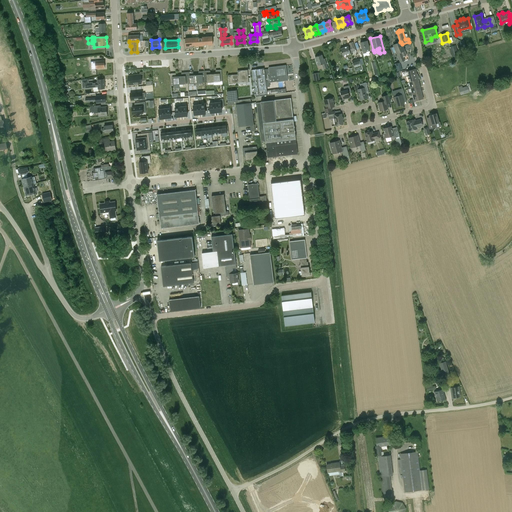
[(367,41),(360,43),(363,53),(370,51),(367,41)]
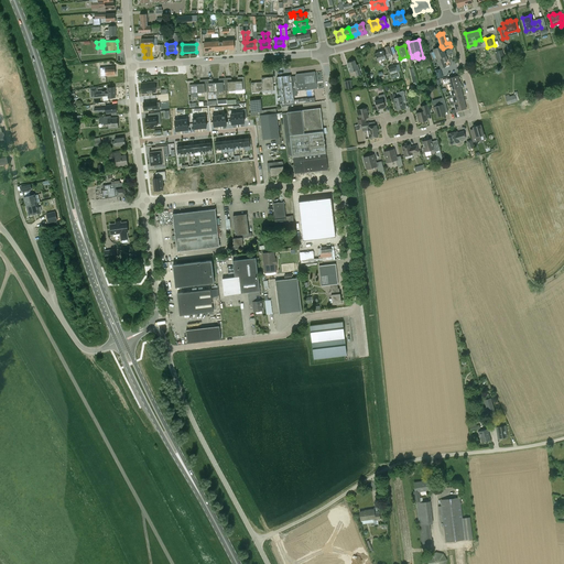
[(383,51),(376,54),(376,56),(375,57),(377,62),(378,62),(389,58),(388,56),(392,55),(389,46),(384,47),(386,52),(383,52),(383,51)]
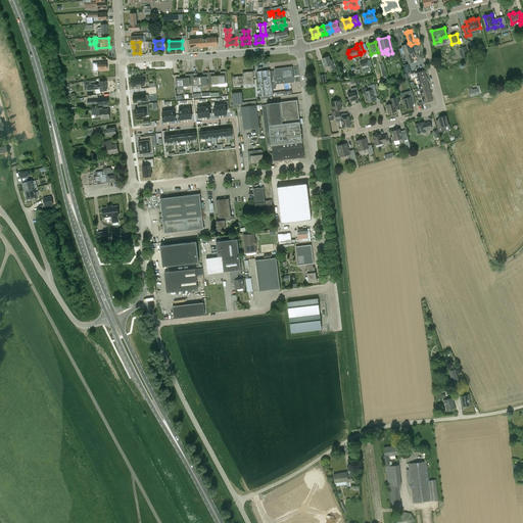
[(410,43),(409,43),(401,46),(409,63),(414,62),(412,58),(416,56),(414,52),(411,45),(410,43)]
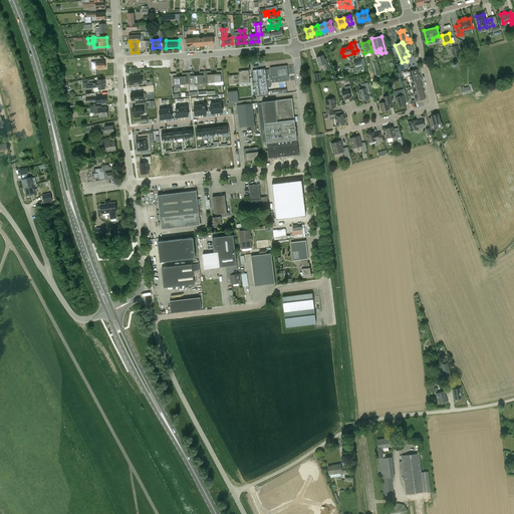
[(451,47),(454,58),(460,56),(457,46),(451,47)]
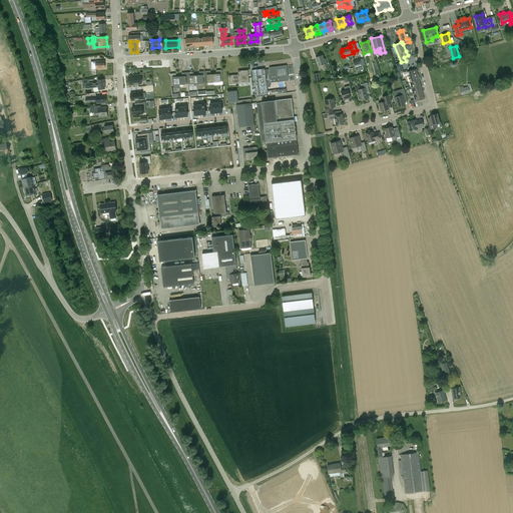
[(324,59),(323,55),(316,57),(319,66),(323,64),(325,69),(329,68),(326,59),(324,59)]
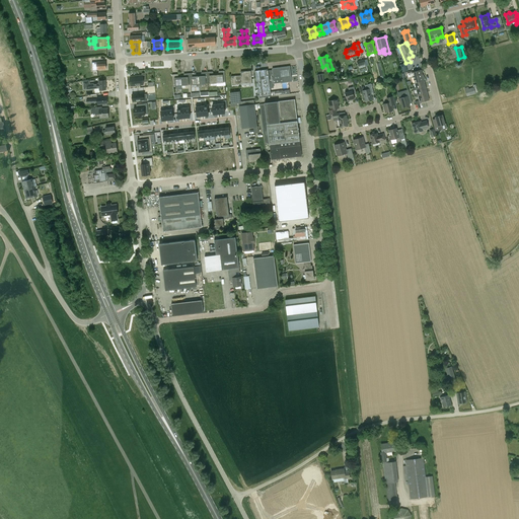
[(94,62),(92,63),(92,68),(92,70),(97,70),(106,69),(105,62),(97,63),(96,63),(96,62),(94,62)]
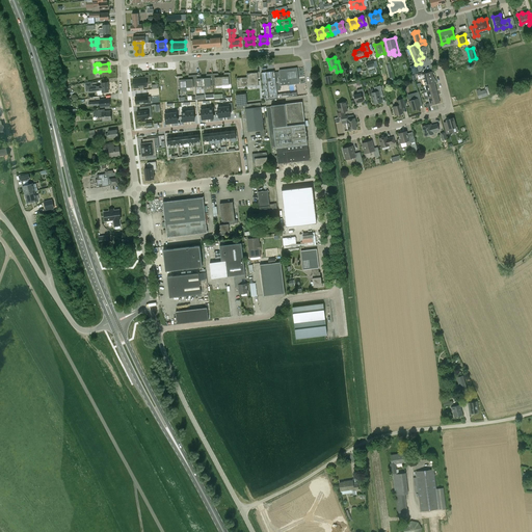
[(299,83),(297,68),(280,71),(281,78),(287,77),(288,83),(290,82),(291,84),(299,83)]
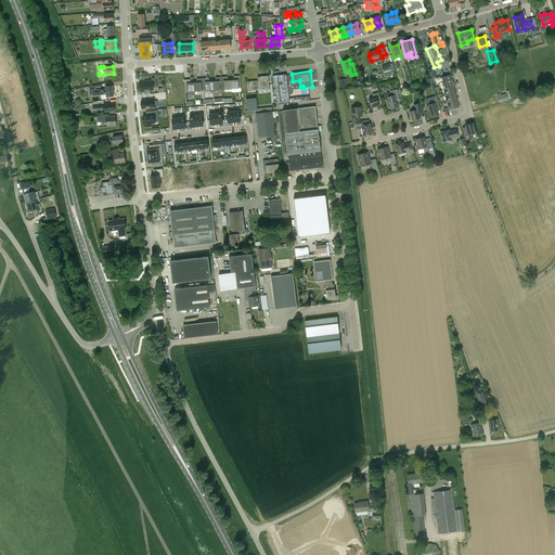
[(286,76),(286,74),(272,76),(276,104),(281,104),(291,103),(289,99),(288,88),(292,88),(289,75),(286,76)]
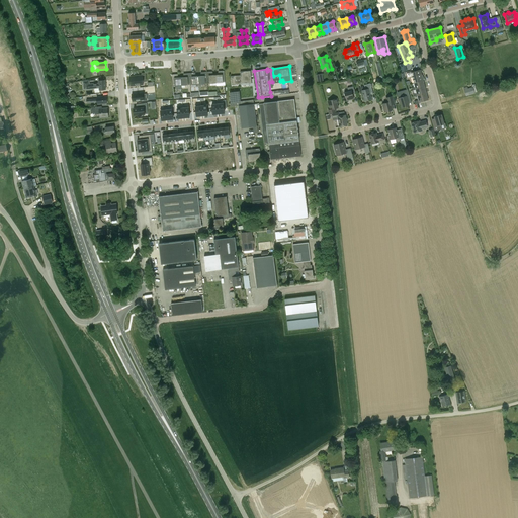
[(217,83),(217,86),(226,85),(224,71),(219,71),(219,75),(216,75),(217,83)]
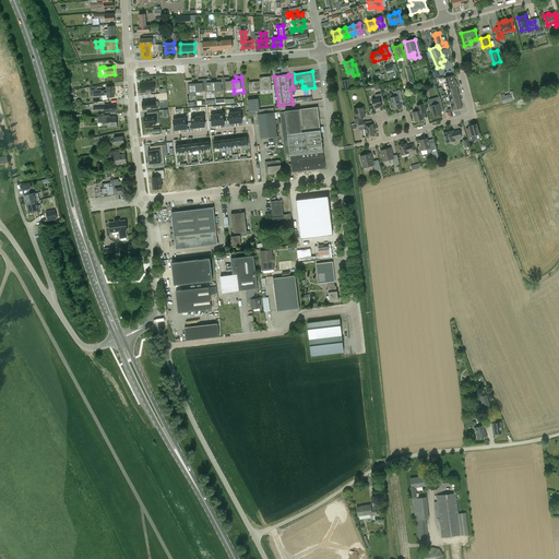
[(249,92),(253,92),(260,91),(271,90),(270,76),(259,78),(260,81),(249,82),(249,92)]
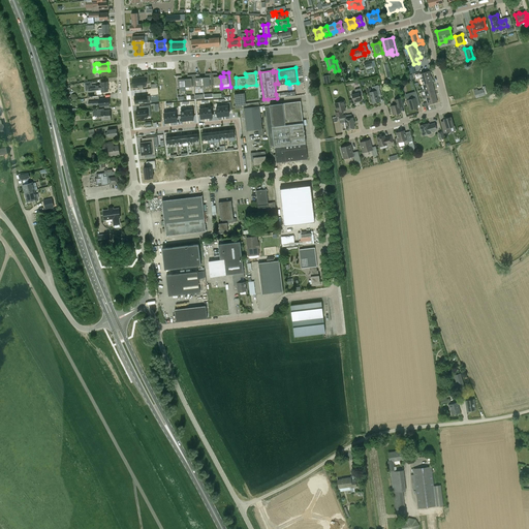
[(203,78),(204,86),(204,87),(206,87),(206,86),(212,85),(211,73),(205,73),(206,78),(205,78),(203,78)]
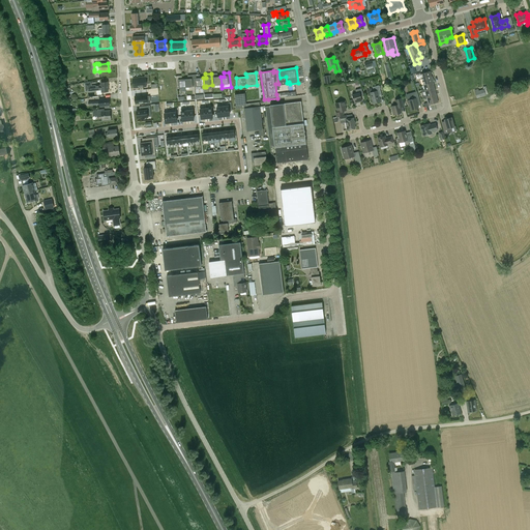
[(222,85),(221,77),(217,77),(217,74),(211,74),(212,85),(222,85)]
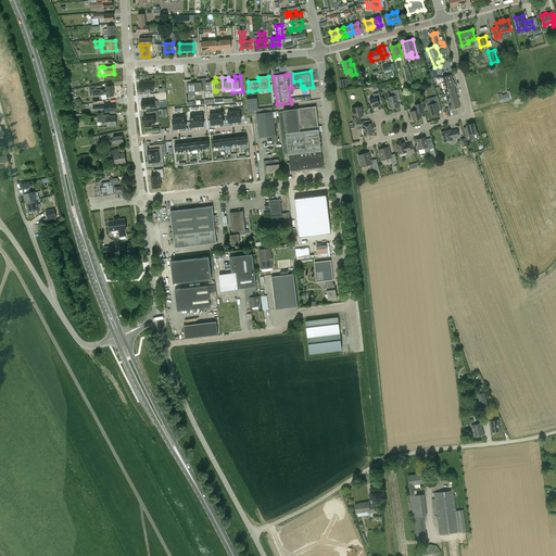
[(194,91),(204,91),(203,78),(197,79),(197,83),(194,83),(194,91)]
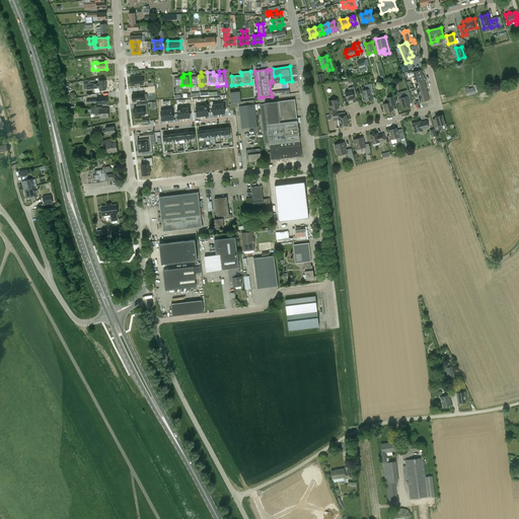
[(200,84),(199,76),(196,76),(196,73),(190,73),(191,85),(200,84)]
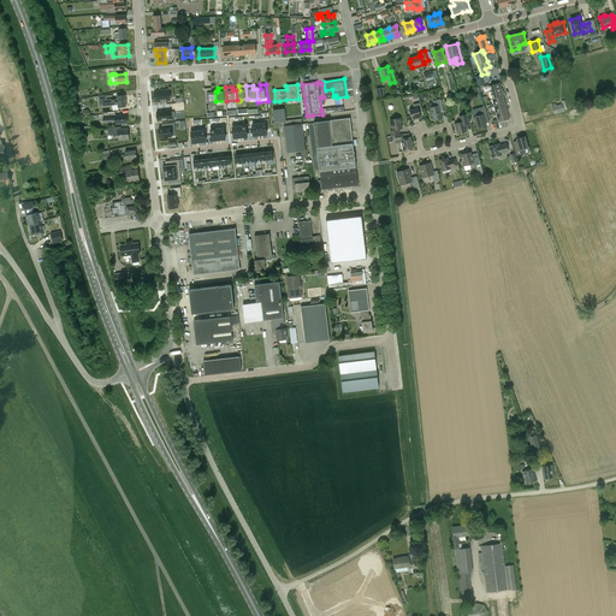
[(215,101),(215,92),(212,93),(212,88),(205,89),(206,102),(208,102),(209,102),(209,105),(209,106),(211,106),(212,107),(217,106),(215,101)]
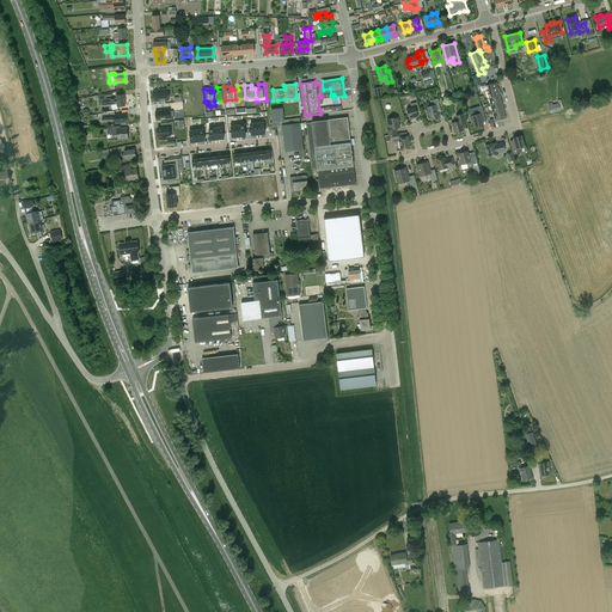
[(487,90),(489,98),(500,95),(501,95),(500,91),(499,91),(497,87),(487,90)]
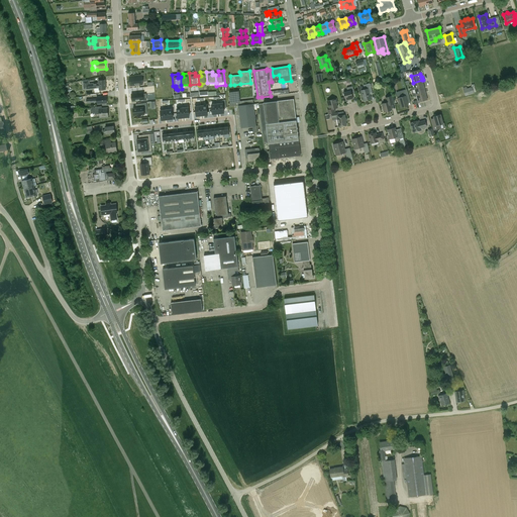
[(141,75),(129,77),(130,86),(142,84),(142,82),(141,75)]
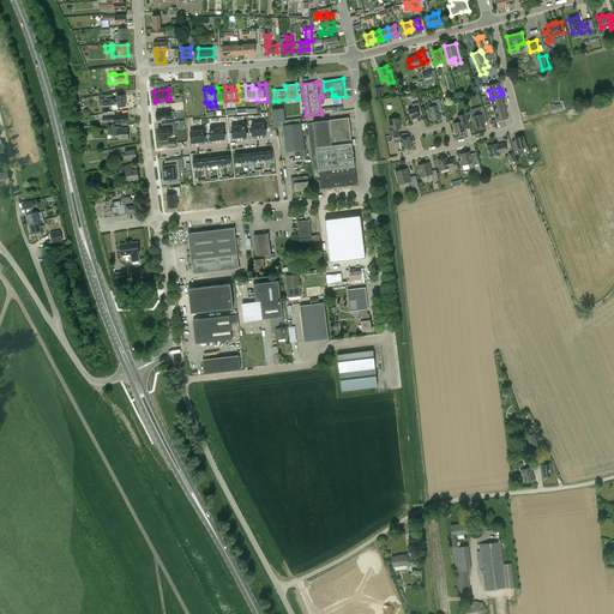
[(116,95),(118,98),(106,100),(106,96),(97,97),(98,107),(118,106),(118,107),(126,106),(125,95),(116,95)]
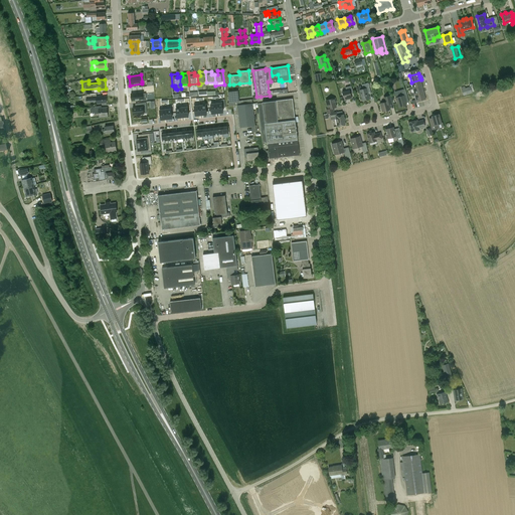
[(413,89),(422,87),(420,79),(411,82),(411,83),(412,87),(409,88),(410,90),(413,89)]
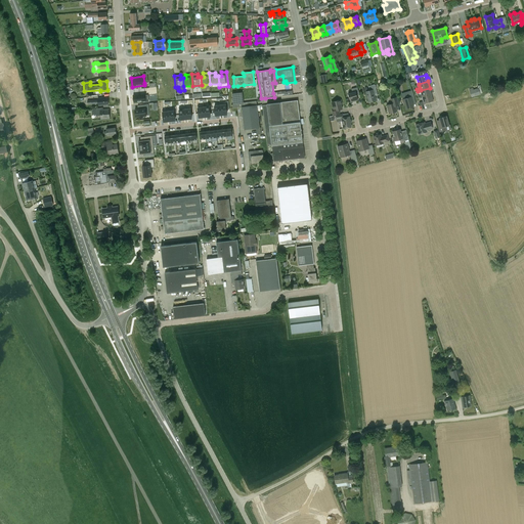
[(368,86),(369,90),(366,92),(368,101),(376,100),(375,94),(377,93),(375,84),(368,86)]
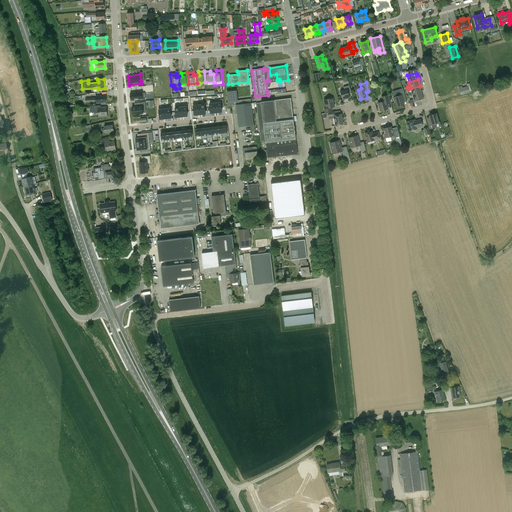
[(343,100),(350,98),(349,94),(351,93),(349,85),(343,87),(344,90),(340,91),(343,100)]
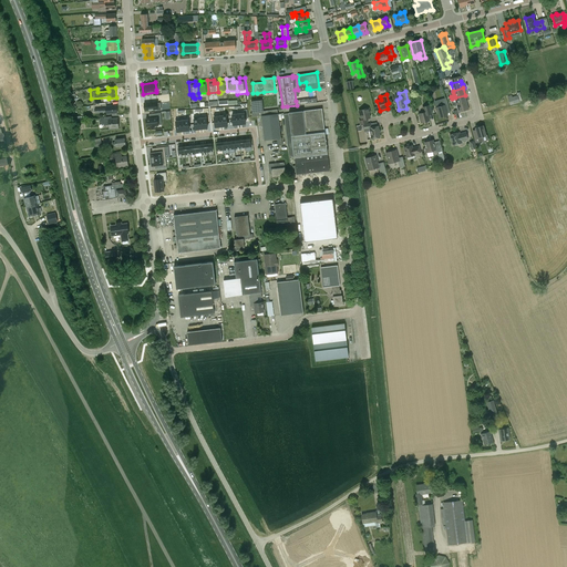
[(456,105),(466,102),(465,95),(455,98),(456,102),(453,103),(453,105),(456,105)]
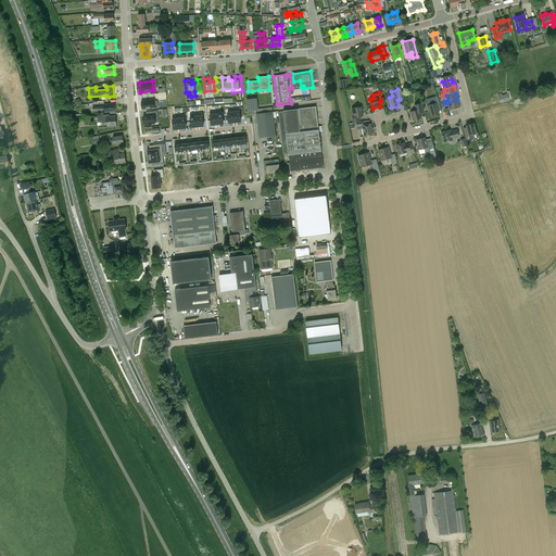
[(502,97),(502,93),(498,95),(501,103),(509,100),(507,95),(502,97)]
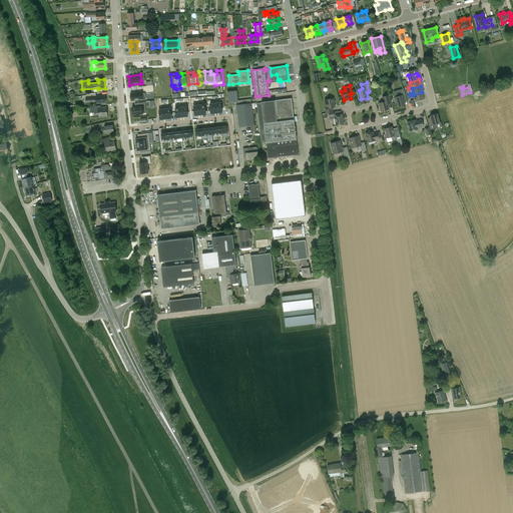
[(236,105),(251,103),(250,99),(238,100),(237,90),(227,91),(228,101),(228,105),(233,105),(236,105)]
